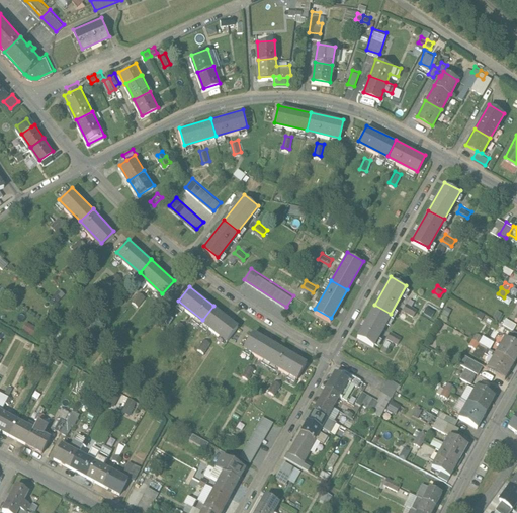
[(417,307),(407,301),(404,307),(414,313),(417,307)]
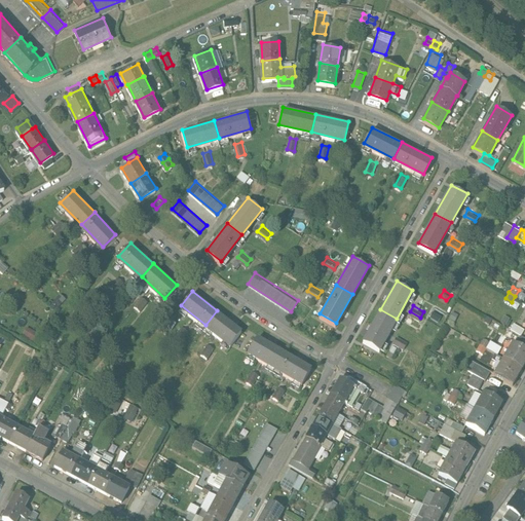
[(397,319),(380,309),(364,338),(380,347),(397,319)]
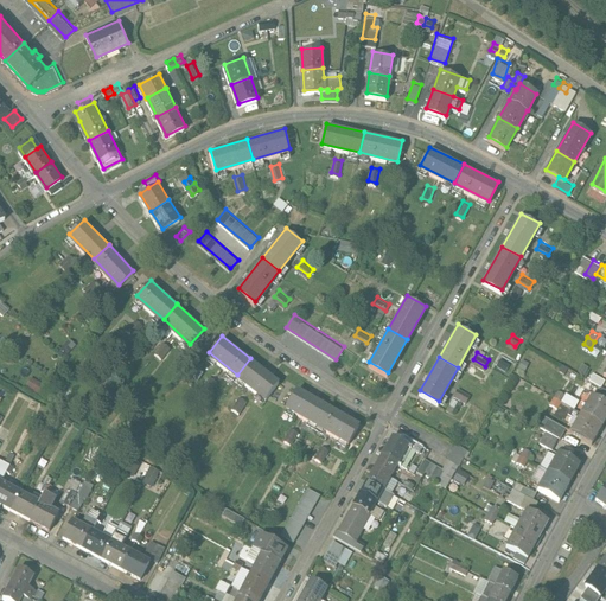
[(266,396),(279,379),(250,358),(237,375),(266,396)]
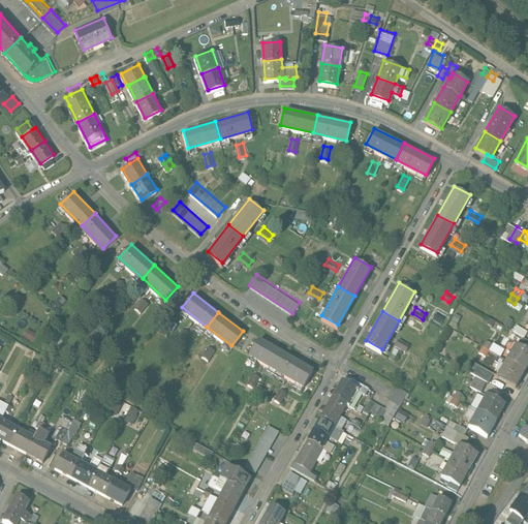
[(527,327),(518,321),(514,329),(524,335),(527,330),(527,327)]
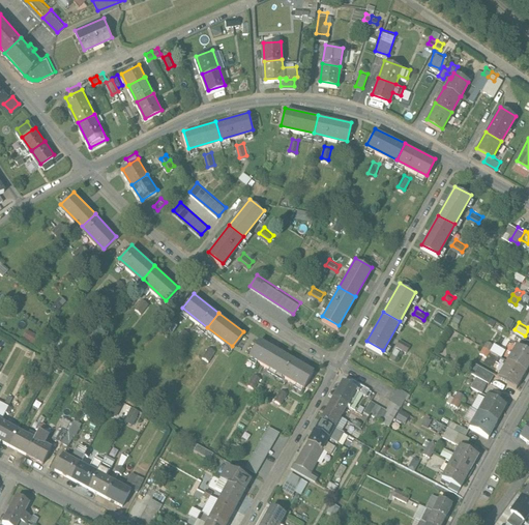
[(411,343),(400,337),(397,343),(407,349),(411,343)]
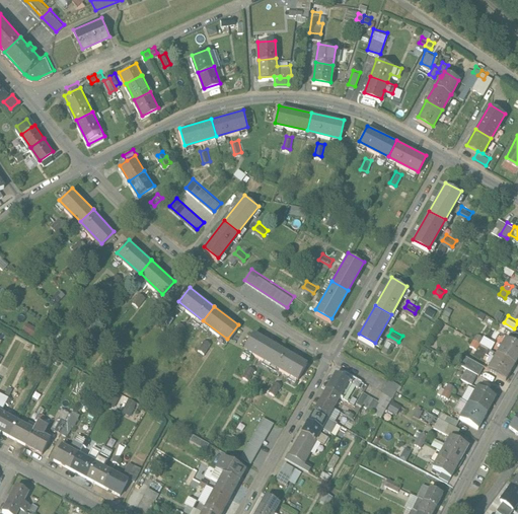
[(272,361),(281,346),(254,331),(245,346),(272,361)]
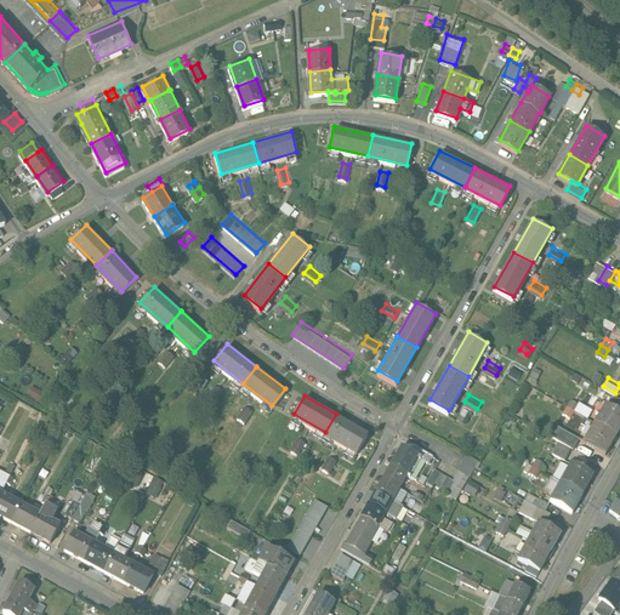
[(579,400),(572,396),(568,403),(575,408),(579,400)]
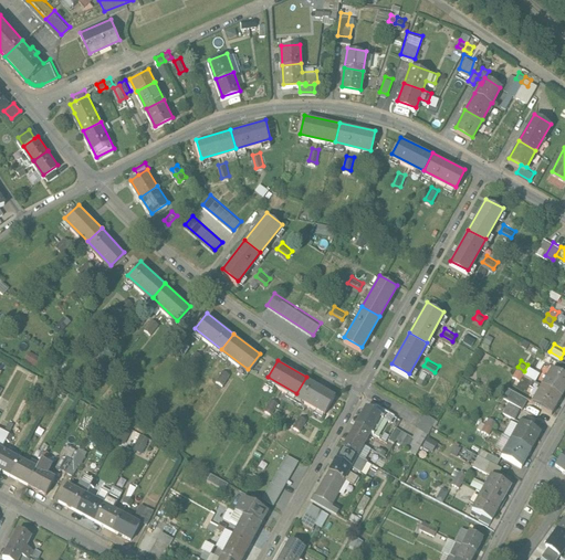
[(540,371),(527,365),(524,371),(535,378),(540,371)]
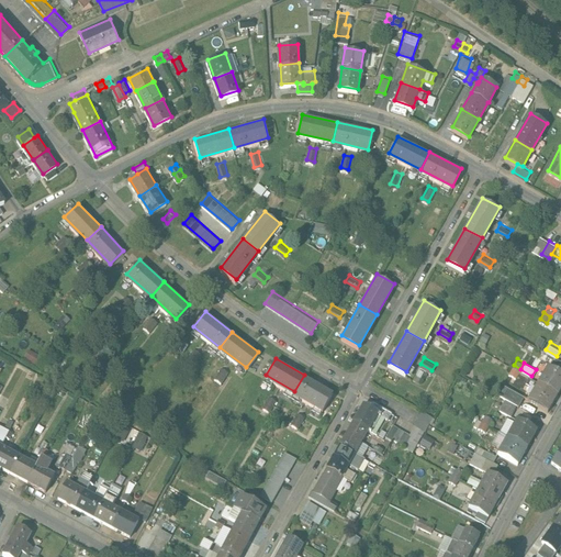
[(560,370),(548,364),(538,380),(558,391),(560,386),(560,370)]
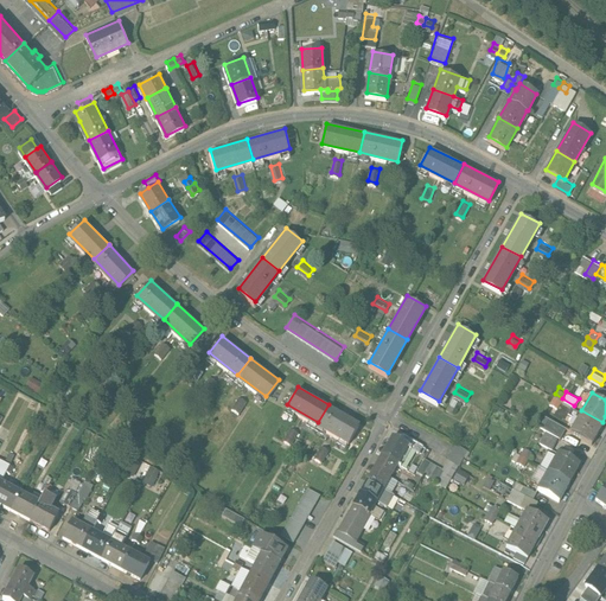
[(241,409),(246,396),(240,394),(235,407),(241,409)]
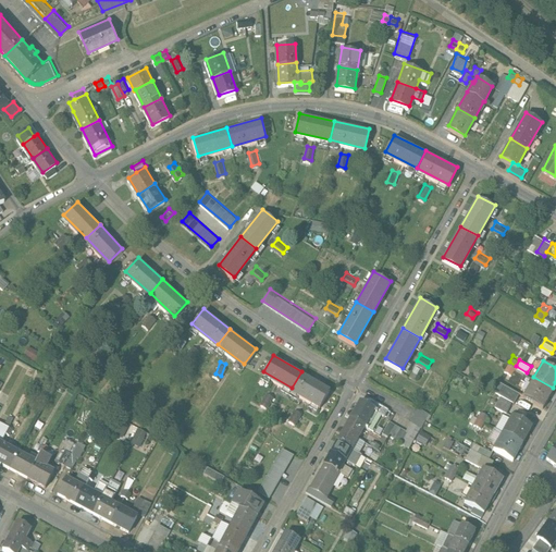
[(516,366),(509,362),(505,368),(511,372),(516,366)]
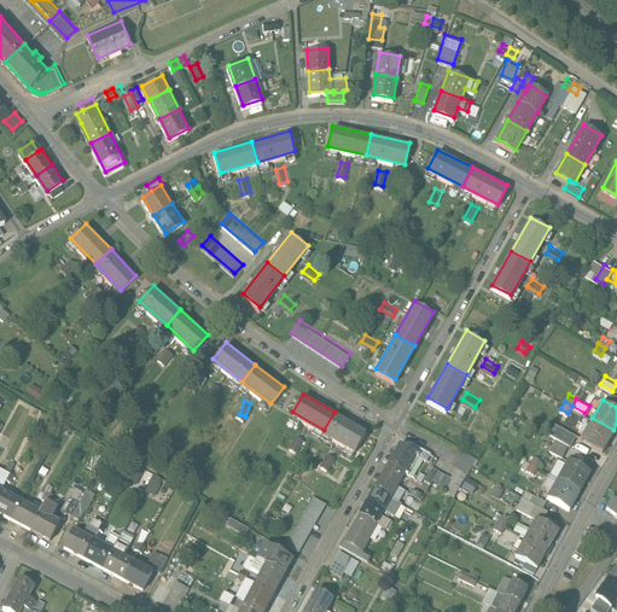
[(355,448),(366,430),(335,412),(324,430),(355,448)]
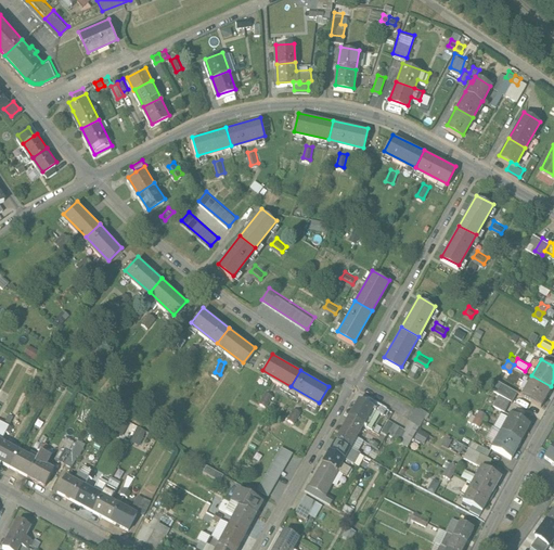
[(551,386),(531,375),(523,392),(541,403),(551,386)]
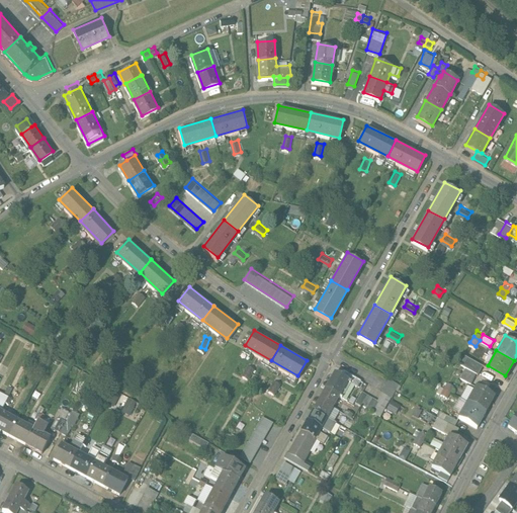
[(483,363),(465,353),(460,362),(479,371),(483,363)]
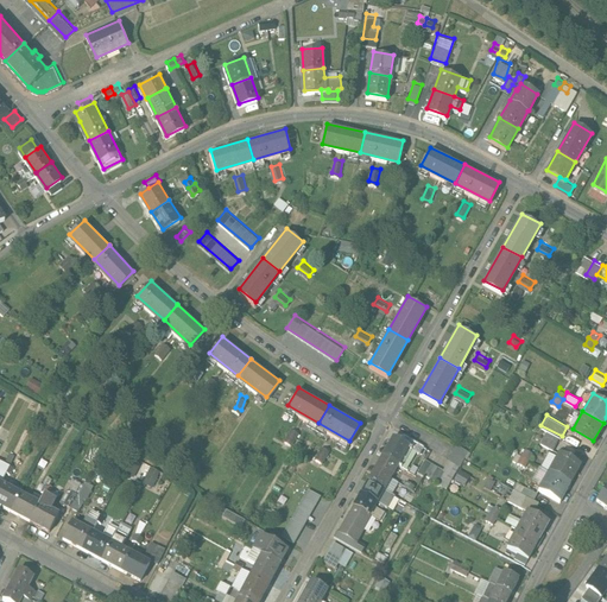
[(424,443),(405,431),(402,437),(411,443),(411,444),(421,450),(424,443)]
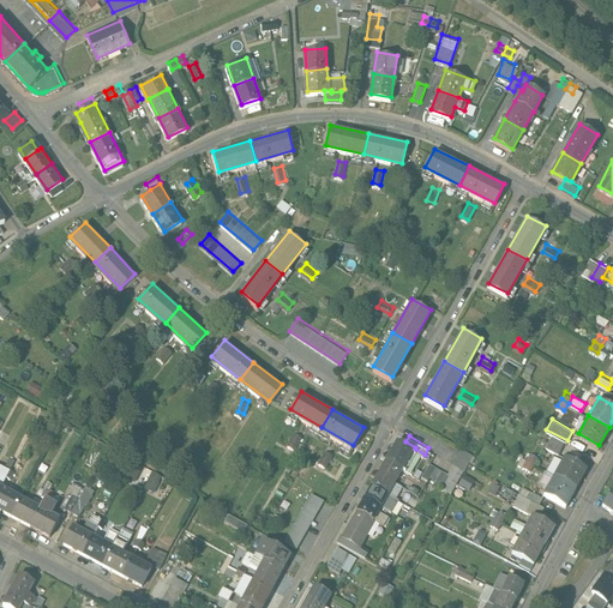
[(398,438),(388,457),(402,465),(404,467),(415,449),(415,447),(406,441),(398,438)]
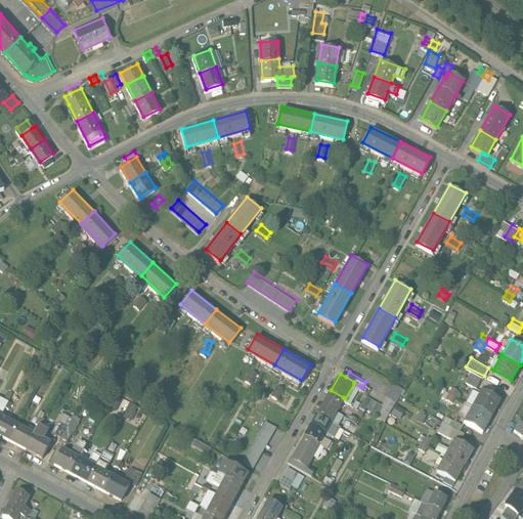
[(395,381),(388,393),(396,398),(403,385),(395,381)]
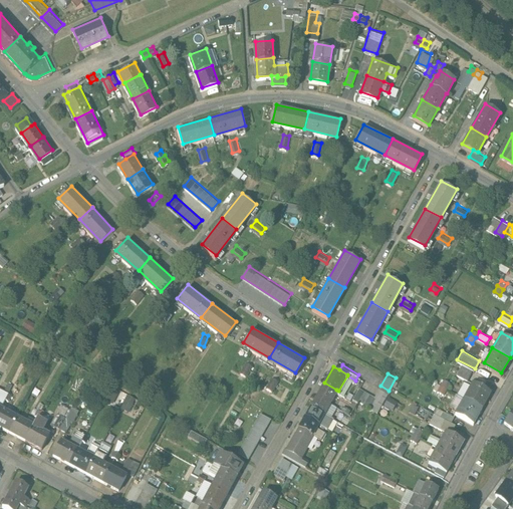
[(273,387),(277,376),(272,374),(268,385),(273,387)]
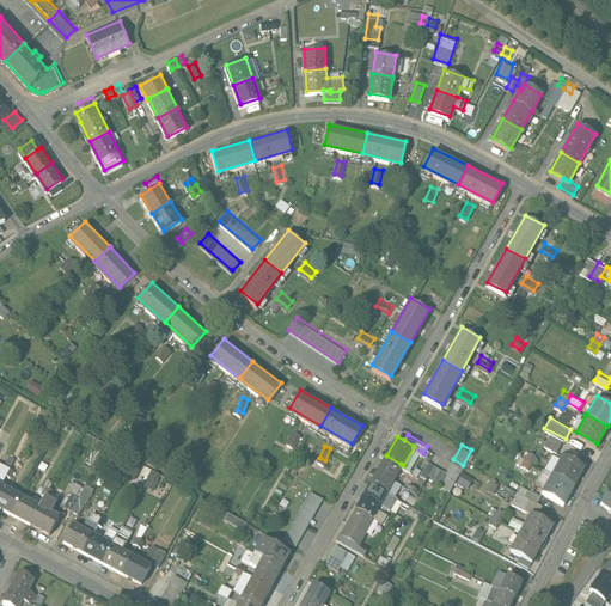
[(537,452),(530,448),(525,455),(532,459),(537,452)]
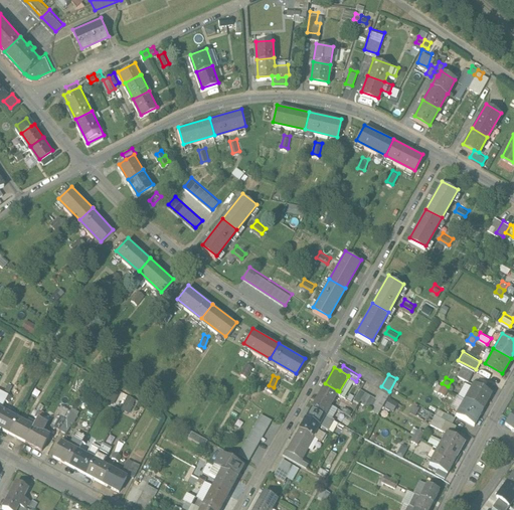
[(492,390),(474,381),(466,396),(483,405),(492,390)]
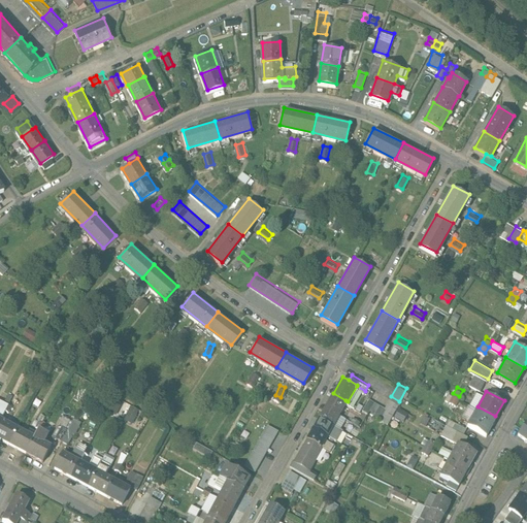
[(346,400),(333,393),(327,403),(339,412),(346,400)]
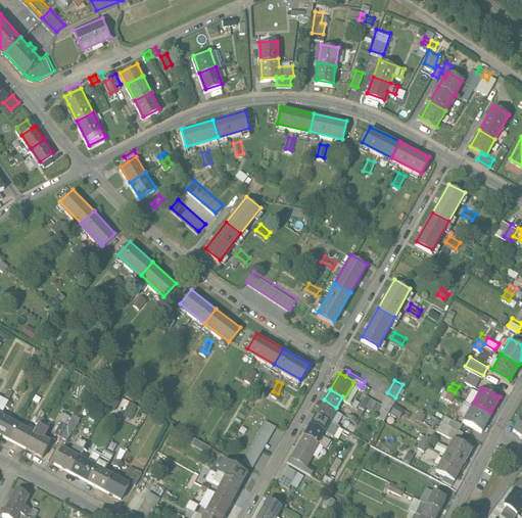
[(455,392),(448,389),(445,395),(452,398),(455,392)]
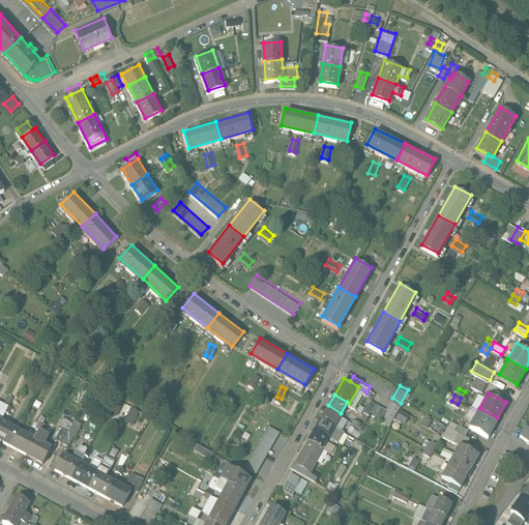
[(376,401),(371,398),(364,408),(370,411),(371,411),(376,401)]
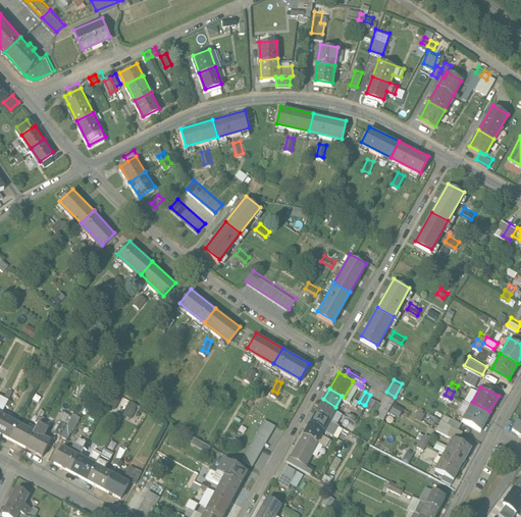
[(0,413),(1,412),(8,398),(0,393),(0,413)]
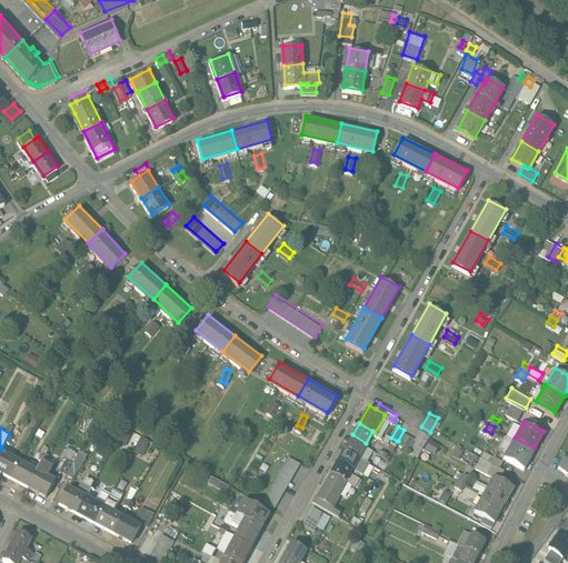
[(404,430),(398,441),(404,443),(410,433),(404,430)]
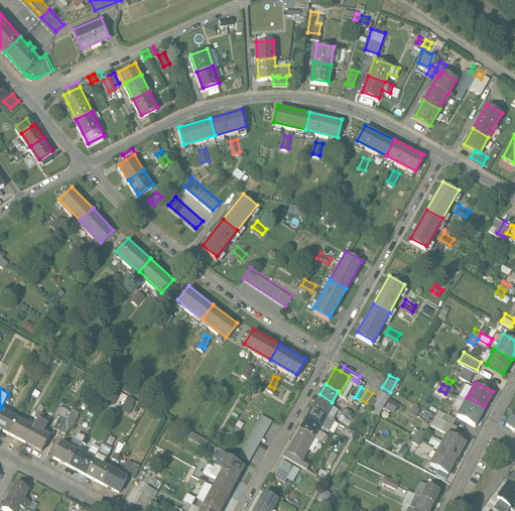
[(378,396),(372,393),(366,402),(372,406),(378,396)]
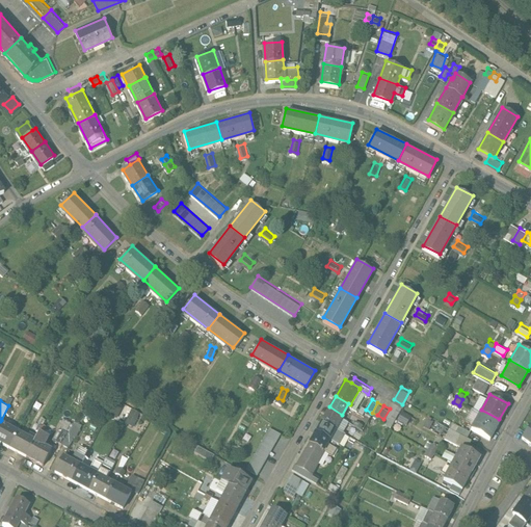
[(342,415),(329,406),(323,418),(344,429),(349,419),(342,415)]
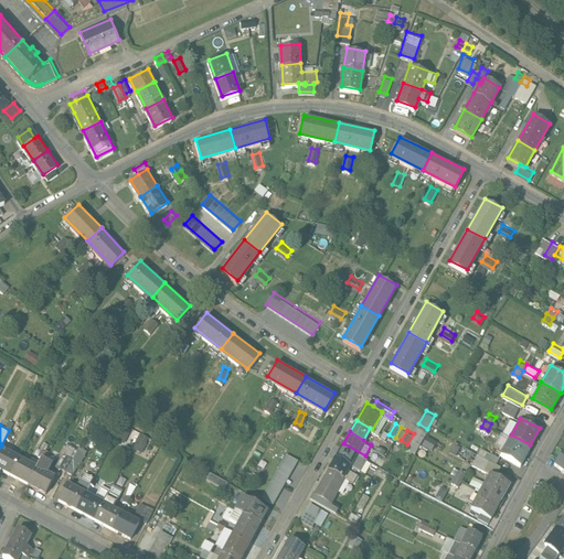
[(137,432),(135,443),(142,444),(145,434),(137,432)]
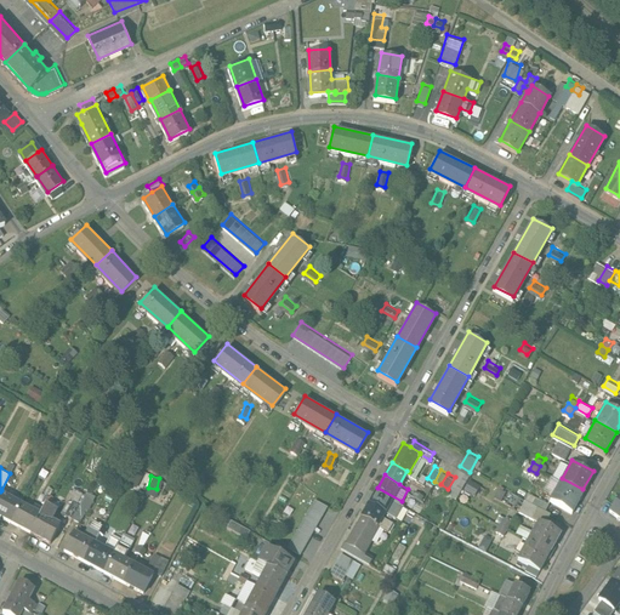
[(582,489),(562,478),(551,496),(573,508),(582,489)]
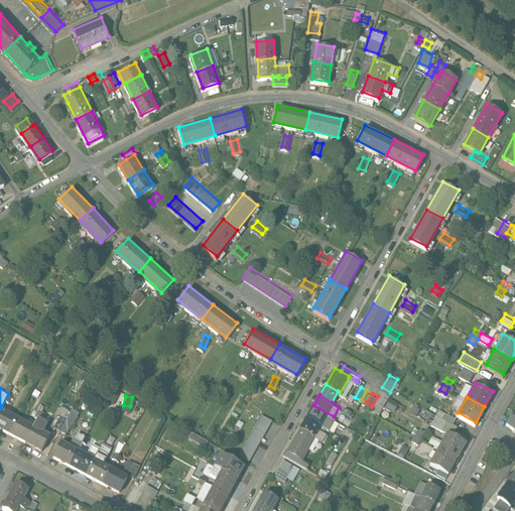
[(72,403),(71,406),(60,401),(50,421),(67,429),(79,407),(72,403)]
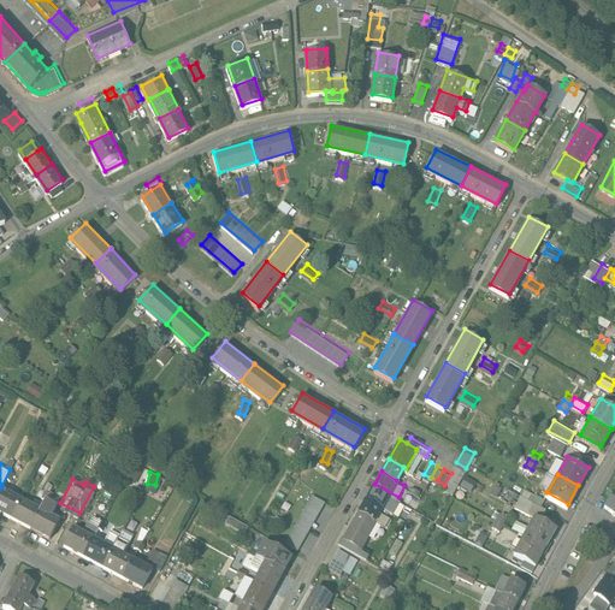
[(398,497),(374,484),(367,496),(383,504),(394,510),(400,498),(398,497)]
